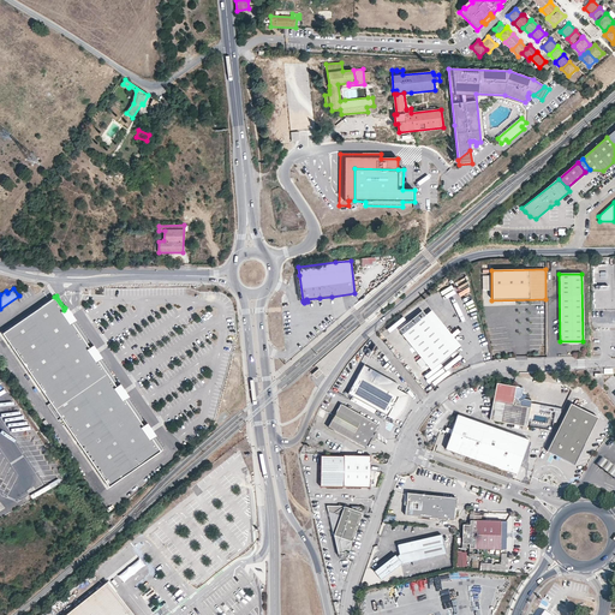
[(64,310),(54,297),(3,333),(51,402),(47,405),(58,421),(61,418),(108,487),(161,451),(153,439),(143,425),(125,399),(117,386),(99,360),(89,347),(72,323),(64,310)]
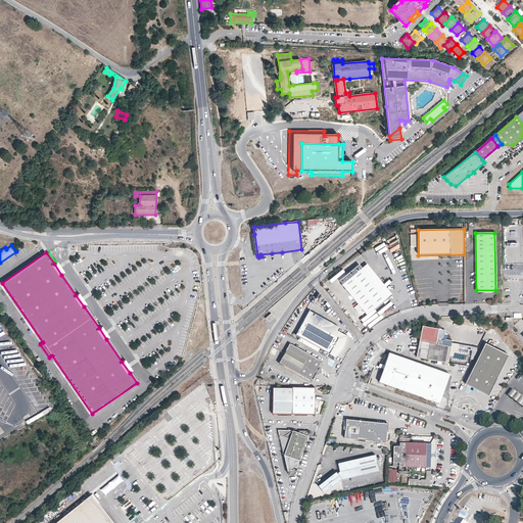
[(64,273),(57,262),(55,262),(54,264),(61,275),(63,274),(64,273)]
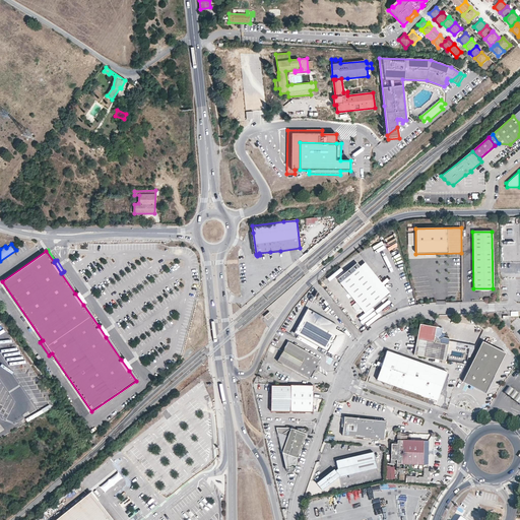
[(365,312),(384,296),(360,266),(356,262),(337,278),(365,312)]
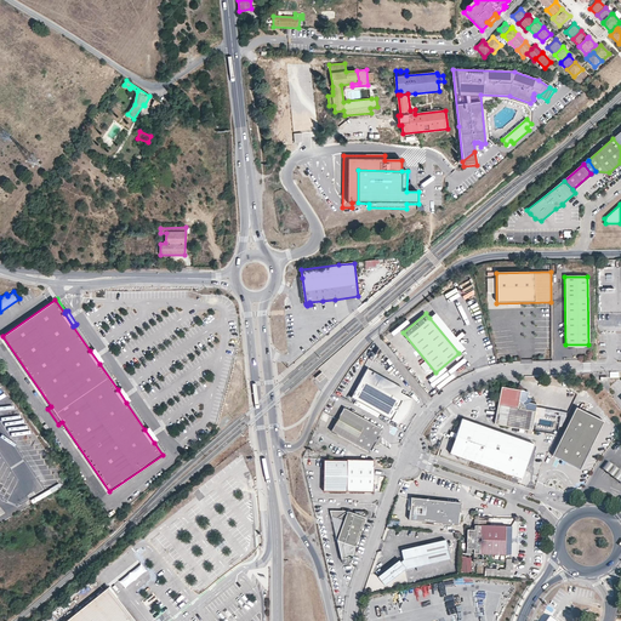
[(465,348),(436,313),(429,318),(459,353),(465,348)]
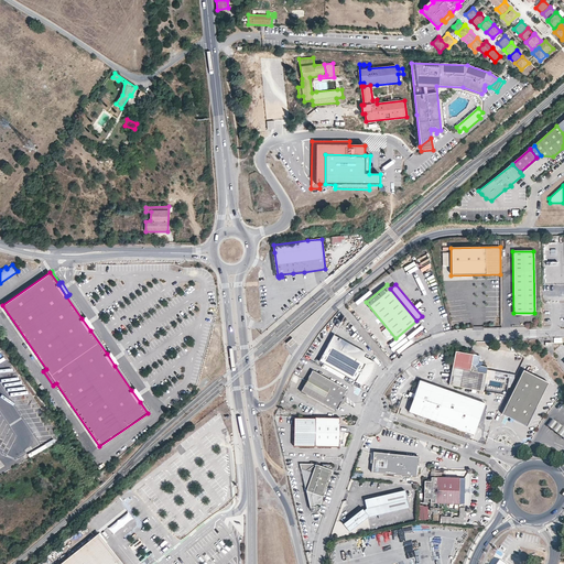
[(84,317),(68,295),(66,296),(82,318),(84,317)]
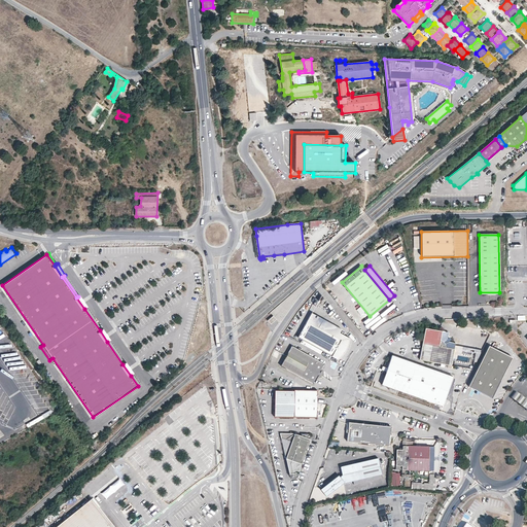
[(88,307),(79,295),(78,296),(76,297),(84,309),(86,308),(88,307)]
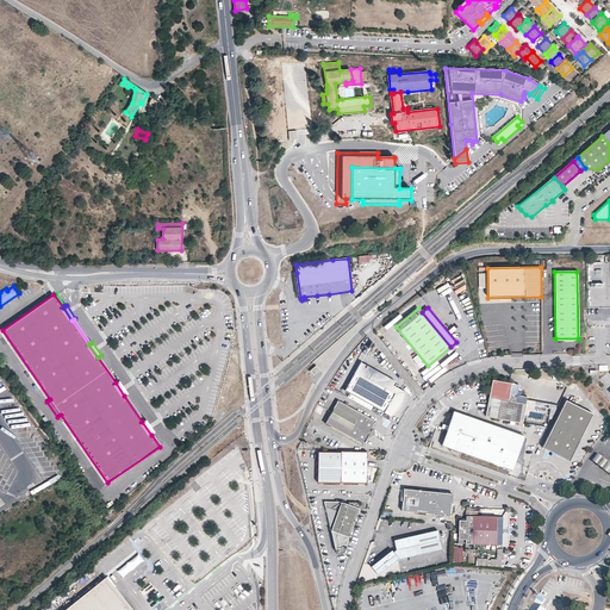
[(117,381),(100,356),(98,358),(116,383),(117,381)]
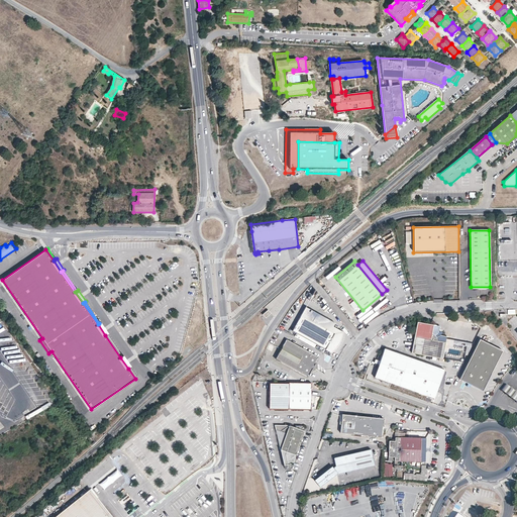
[(327,322),(324,326),(313,320),(318,312),(307,306),(293,330),(297,332),(301,334),(327,349),(329,343),(334,346),(343,331),(327,322)]
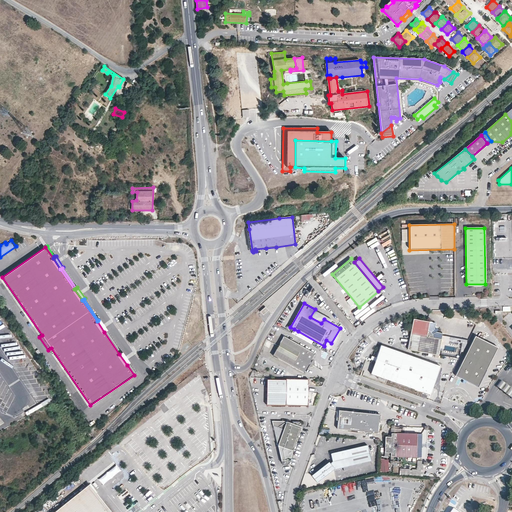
[(107,330),(100,319),(98,320),(97,321),(104,332),(106,331),(107,330)]
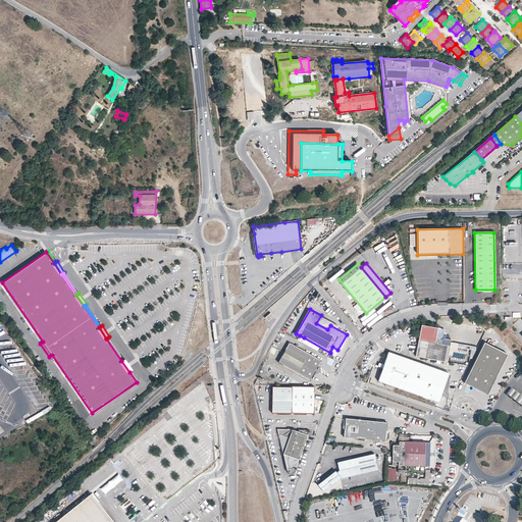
[(422,325),(416,357),(448,363),(451,347),(441,345),(441,344),(441,343),(441,342),(440,341),(439,340),(439,338),(437,337),(436,337),(438,328),(422,325)]
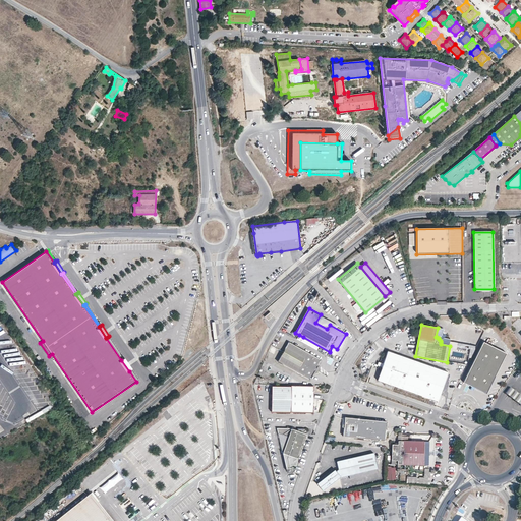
[(123,359),(108,337),(106,338),(121,360),(123,359)]
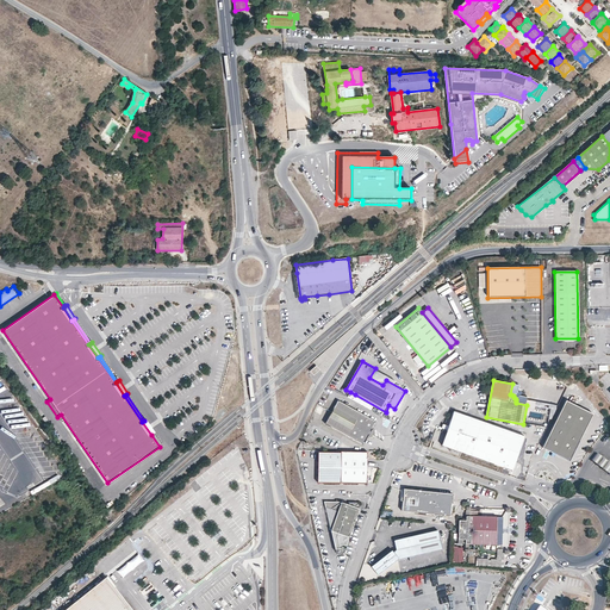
[(331,411),(325,423),(365,444),(367,437),(372,436),(373,433),(372,429),(377,421),(337,400),(331,411)]
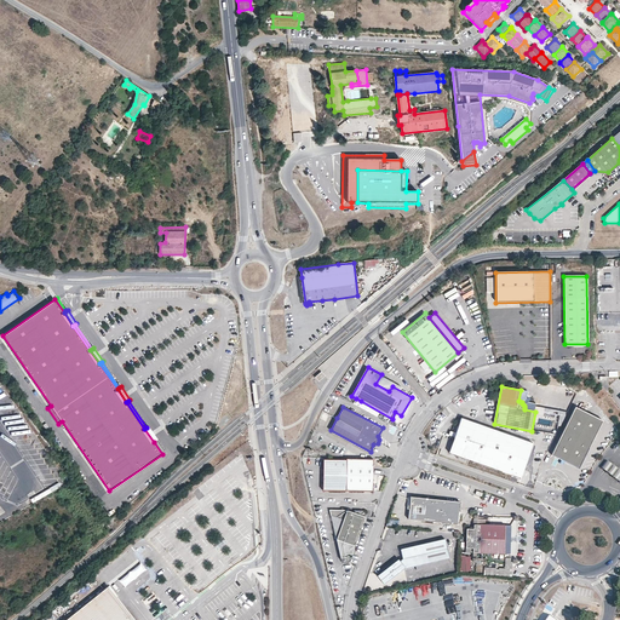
[(603,423),(575,408),(551,457),(562,461),(564,463),(579,470),(603,423)]
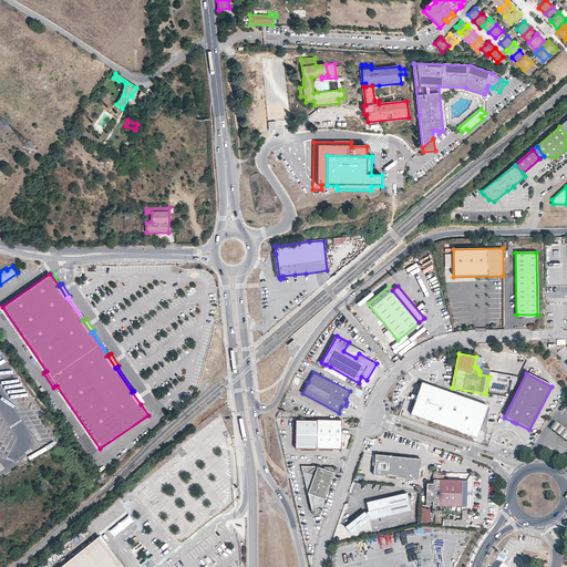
[(411,414),(476,437),(487,406),(422,383),(411,414)]
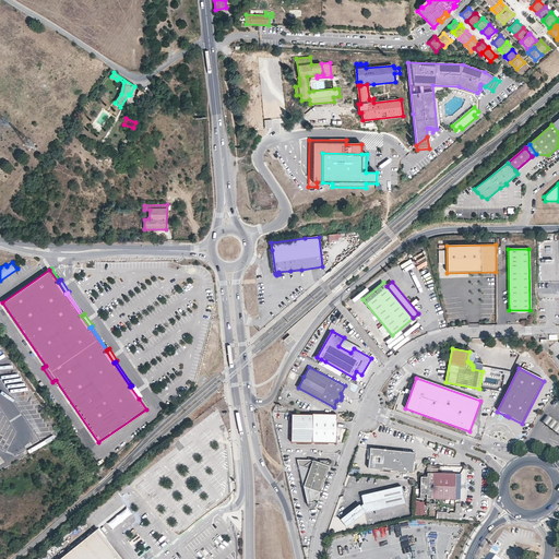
[(142,396),(133,384),(132,385),(130,387),(139,399),(141,397),(142,396)]
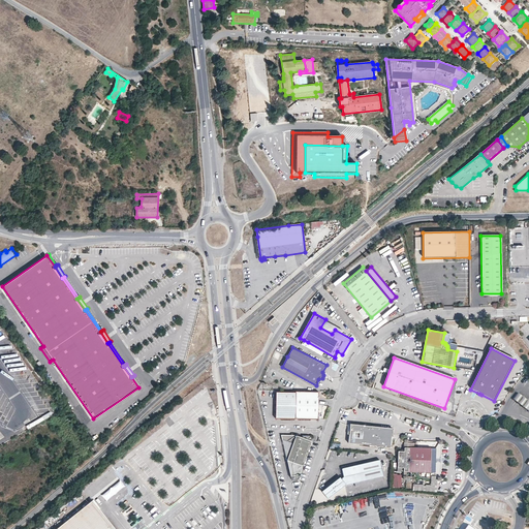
[(141,386),(133,376),(131,377),(138,387),(141,386)]
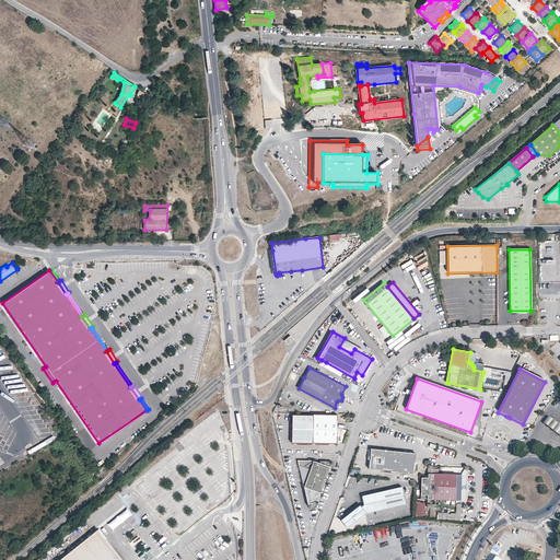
[(313,415),(312,415),(292,415),(291,443),(313,444),(313,429),(336,429),(336,415),(313,415)]
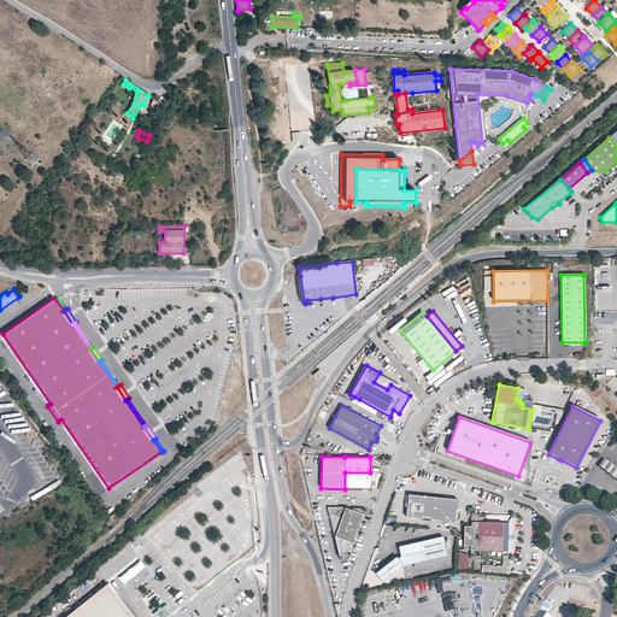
[(600,465),(605,468),(609,471),(612,475),(616,477),(616,476),(616,466),(613,464),(610,462),(606,458),(600,465)]
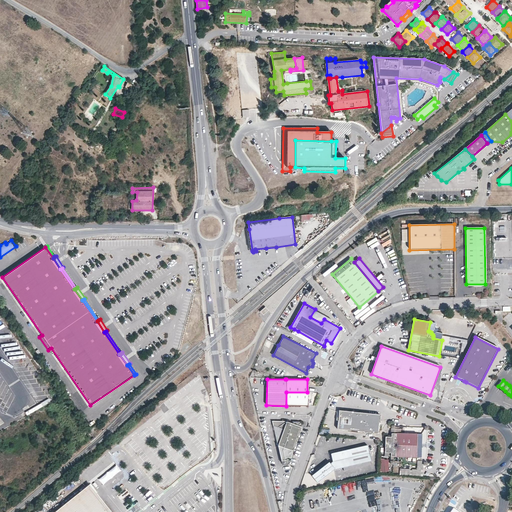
[(307,406),(307,392),(286,392),(286,406),(307,406)]
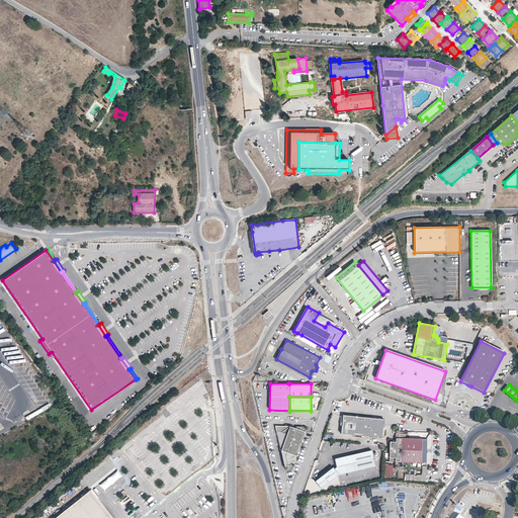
[(381,437),(383,418),(342,414),(341,433),(377,437),(381,437)]
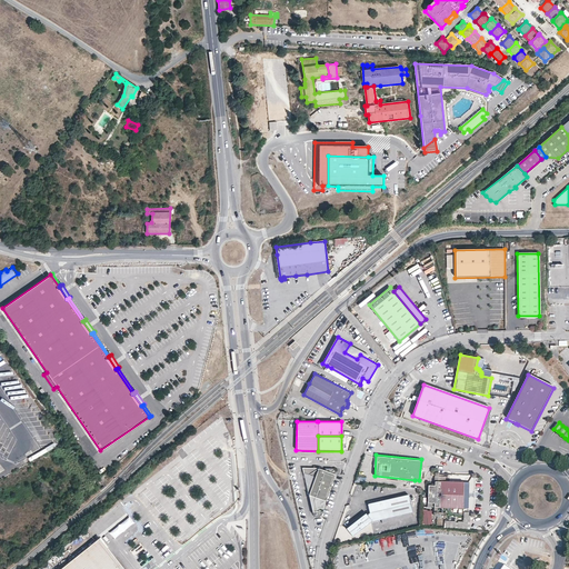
[(315,478),(315,480),(309,496),(310,505),(315,503),(316,508),(315,509),(313,510),(312,511),(312,512),(312,513),(312,515),(313,516),(315,517),(316,517),(317,517),(318,517),(319,517),(320,516),(321,515),(321,512),(321,511),(320,510),(320,509),(318,509),(319,508),(323,509),(331,486),(336,475),(336,472),(335,471),(332,469),(327,468),(326,470),(323,470),(319,468),(313,468),(302,468),(303,472),(315,478)]
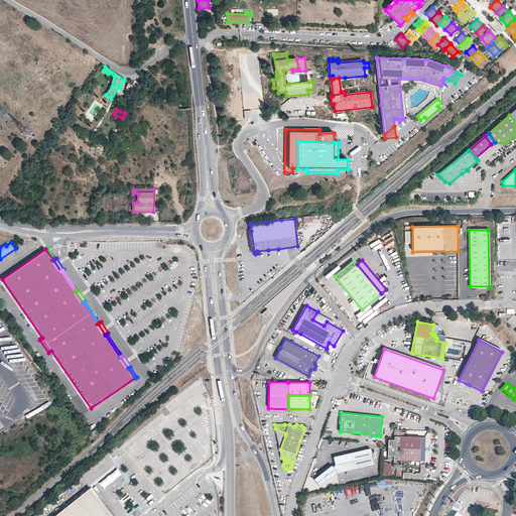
[(394,456),(394,460),(424,461),(425,447),(425,436),(403,436),(403,431),(394,431),(394,439),(388,439),(388,442),(388,456),(394,456)]
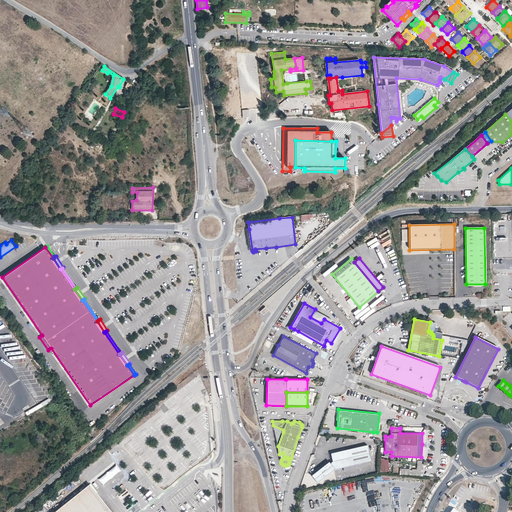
[(365,444),(351,448),(332,452),(331,453),(331,454),(332,458),(332,461),(330,463),(329,461),(326,464),(326,465),(323,468),(322,467),(312,475),(317,482),(334,469),(343,467),(344,470),(362,466),(362,465),(371,463),(370,460),(371,460),(368,445),(367,444),(365,444)]
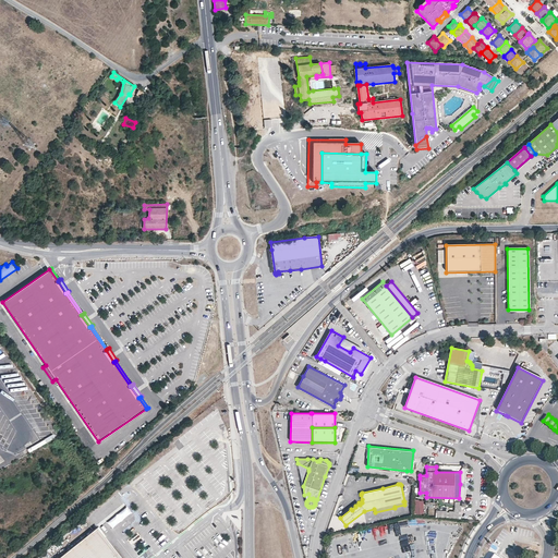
[(414,499),(413,513),(423,514),(423,500),(414,499)]
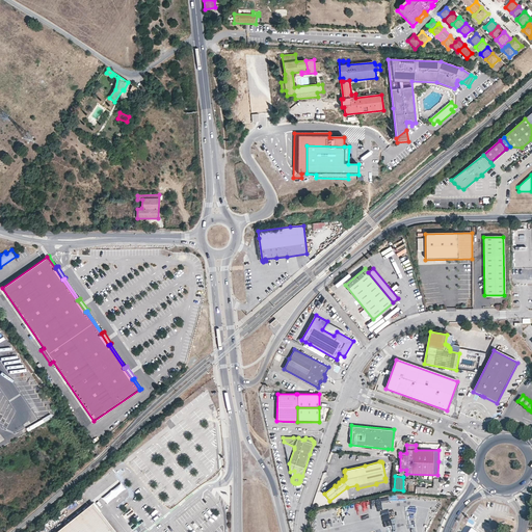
[(415,486),(415,493),(439,494),(440,483),(443,483),(443,478),(431,478),(431,487),(415,486)]
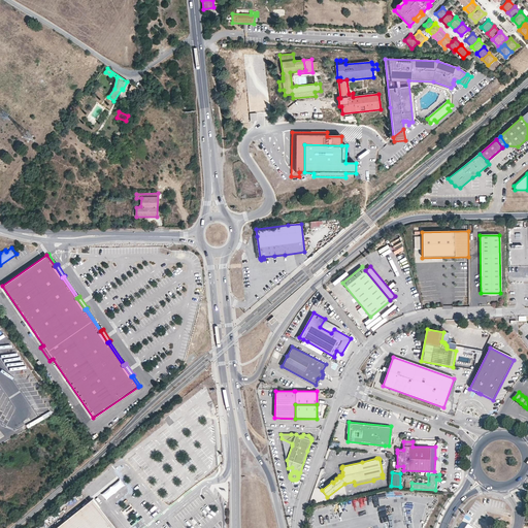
[(116,527),(92,498),(55,527),(116,527)]
